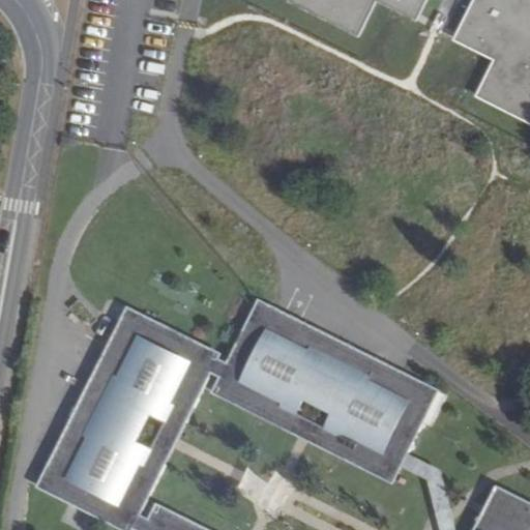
[(299,0),(356,28),(371,1),(369,0),(390,0),(415,13),(421,0),(299,0)]
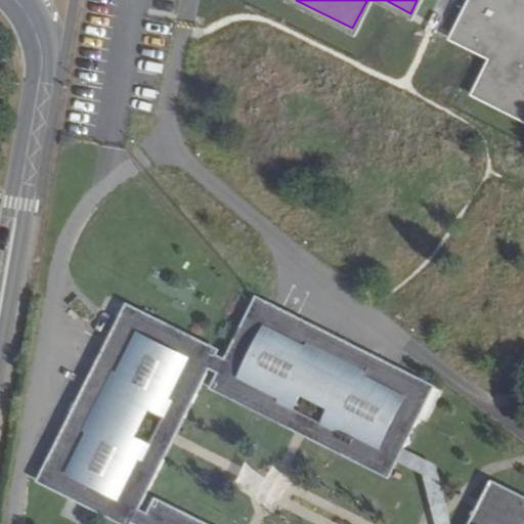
[(523,0),(479,0),(462,36),(511,61),(506,71),(496,66),(484,92),(523,111),(523,0)]
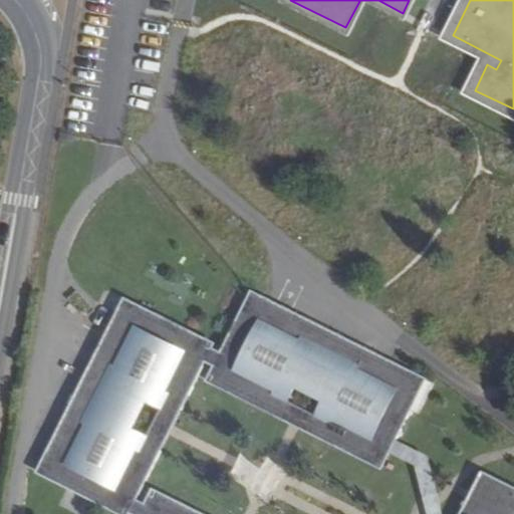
[(260,292),(251,288),(234,320),(244,325),(260,292)]
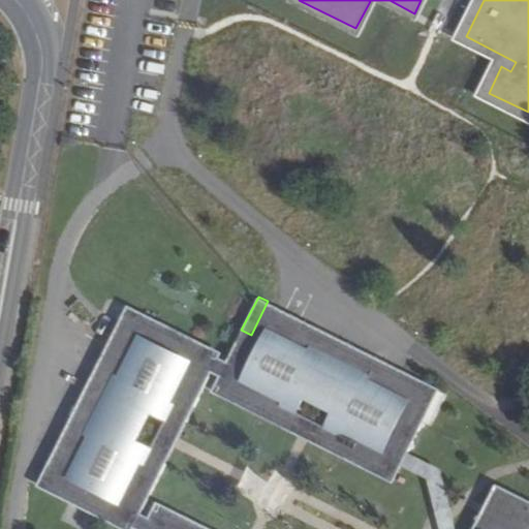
[(412,415),(429,381),(268,301),(251,335),(241,330),(226,360),(250,371),(235,403),(281,426),(290,408),(286,397),(301,393),(302,398),(332,412),(337,411),(342,426),(331,430),(321,447),(367,470),(383,437),(408,449),(423,419),(412,415)]
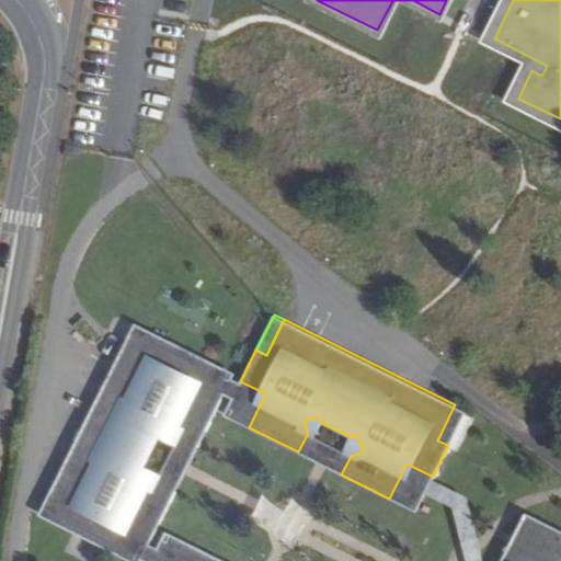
[(169,338),(135,321),(129,332),(163,348),(169,338)]
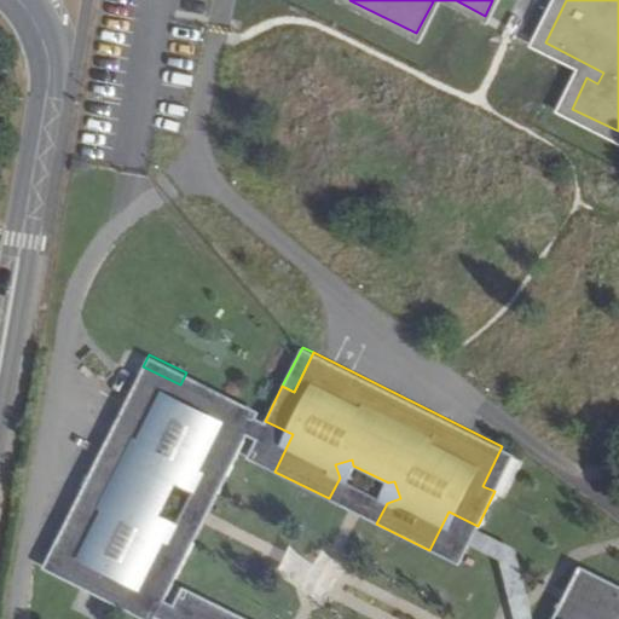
[(180,385),(143,366),(47,556),(85,576),(79,588),(114,606),(129,577),(166,595),(192,541),(171,531),(160,534),(155,518),(161,515),(177,481),(175,474),(192,468),(197,482),(217,493),(243,439),(207,421),(221,392),(186,372),(180,385)]
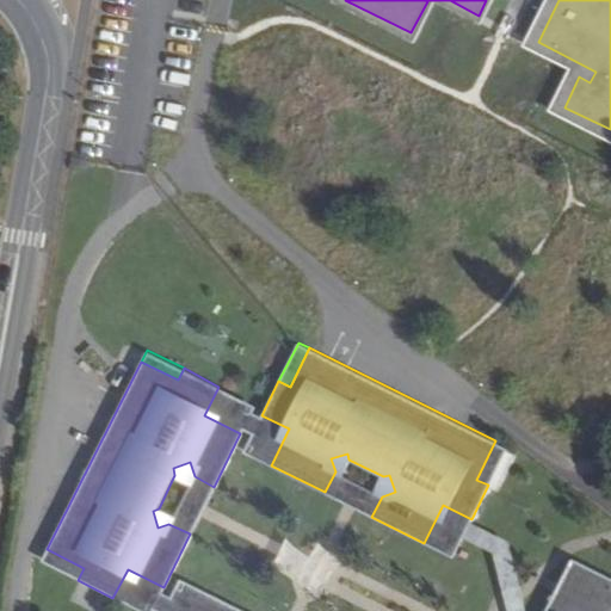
[(252,409),(253,403),(218,387),(204,415),(240,433),(248,415),(259,420),(244,451),(271,466),(289,429),(261,415),(252,409)]
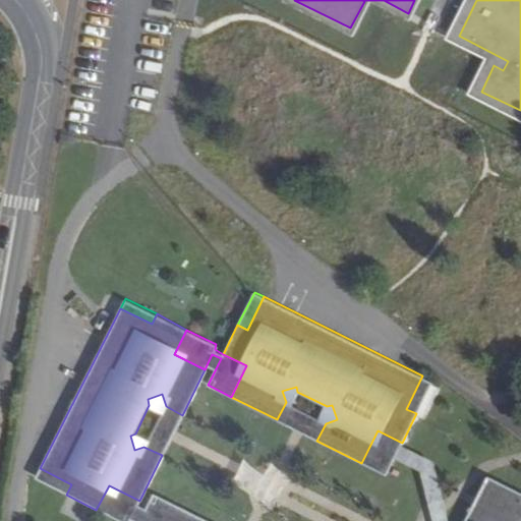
[(416,413),(432,381),(422,375),(406,409),(416,413)]
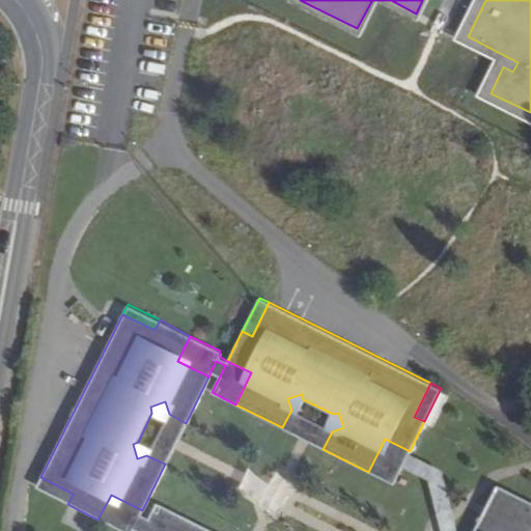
[(287,398),(291,410),(282,427),(323,449),(332,431),(343,427),(338,413),(333,414),(303,399),(302,394),(287,398)]
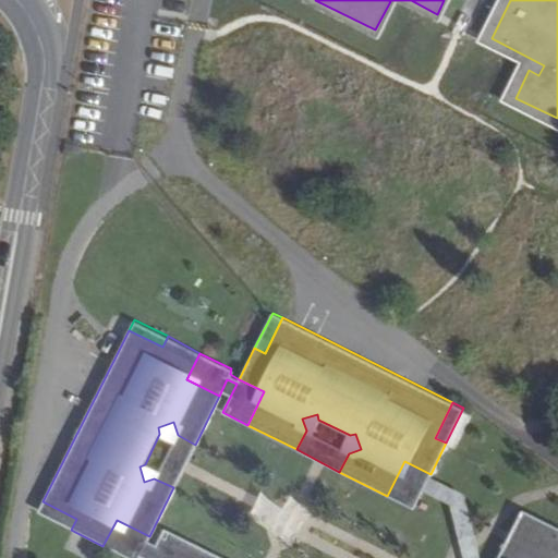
[(144,482),(154,478),(173,487),(195,445),(178,435),(173,422),(158,427),(159,434),(145,464),(140,466),(144,482)]
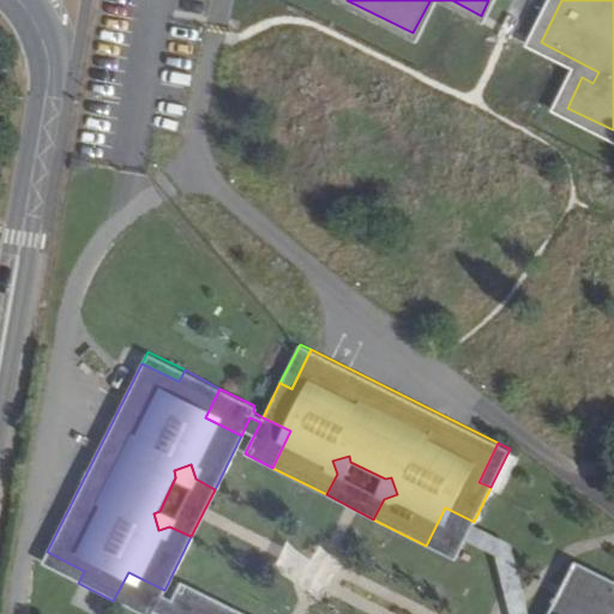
[(426,546),(455,560),(474,522),(445,507),(426,546)]
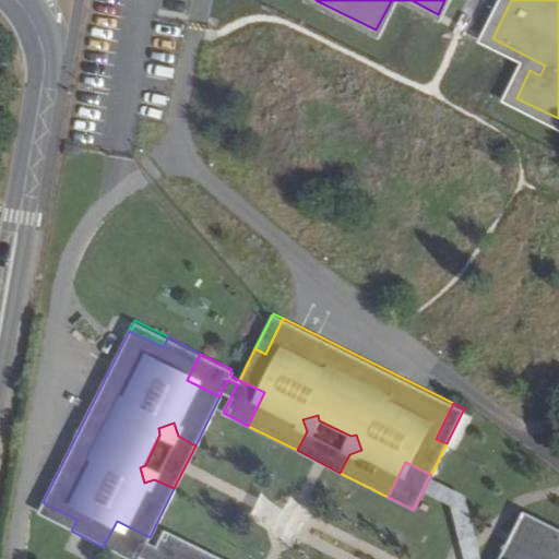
[(43,502),(37,513),(71,531),(76,520),(43,502)]
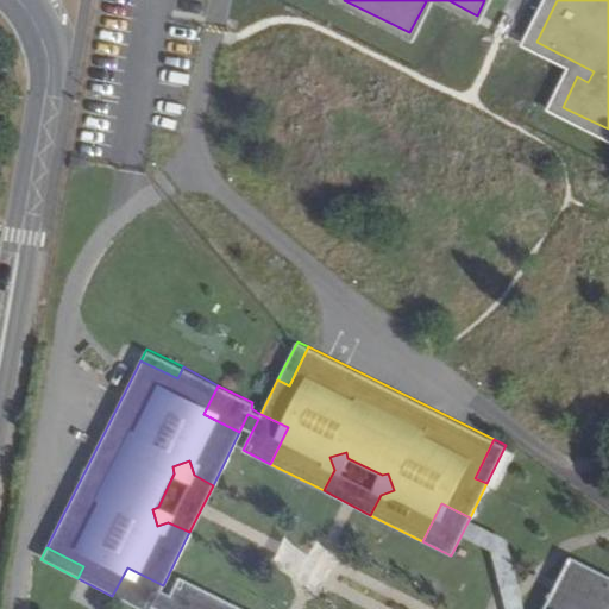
[(608,608),(608,575),(572,557),(545,608),(608,608)]
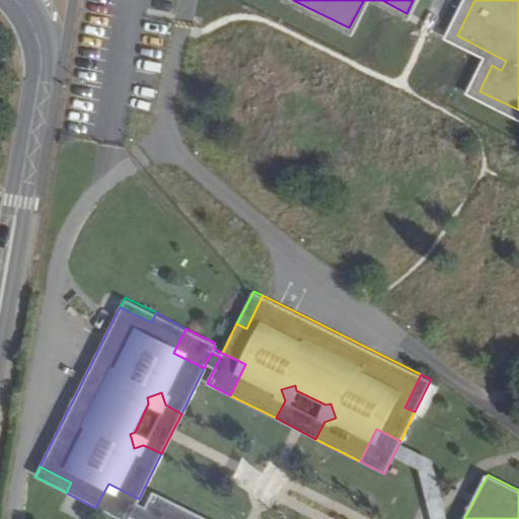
[(139,518),(131,514),(139,499),(108,484),(95,508),(118,518),(128,518),(129,518),(130,518),(167,518),(175,504),(152,492),(139,518)]
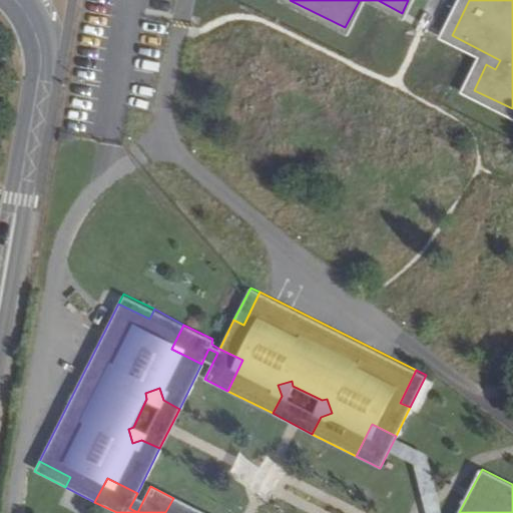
[(203,512),(173,498),(165,512),(203,512)]
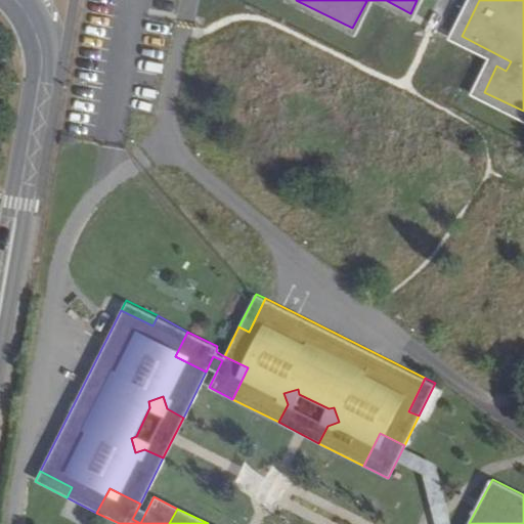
All buildings are outlined.
